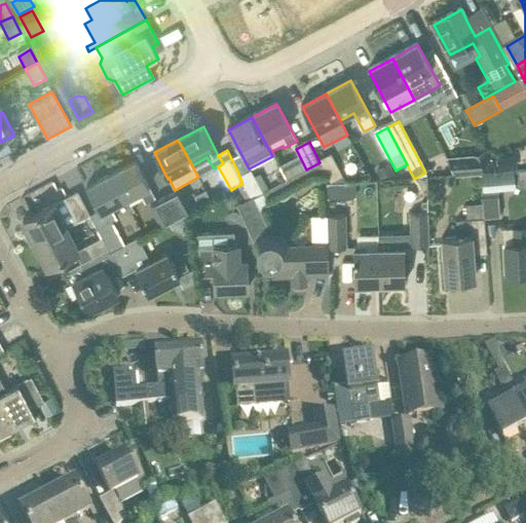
[(474,157),(448,159),(457,176),(480,175),(480,174),(491,170),(485,153),(474,157)]
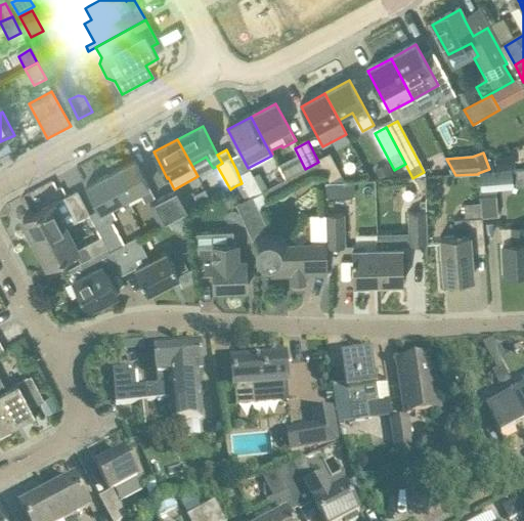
[(318,161),(331,183),(342,177),(330,155),(318,161)]
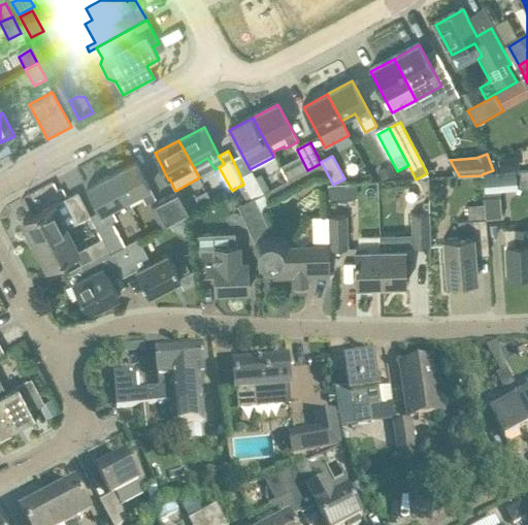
[(502,173),(519,171),(516,159),(499,163),(502,173)]
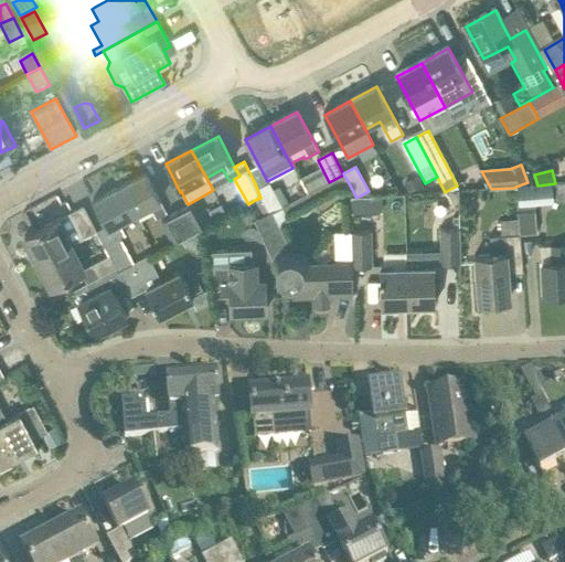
[(146,175),(119,189),(135,216),(161,202),(146,175)]
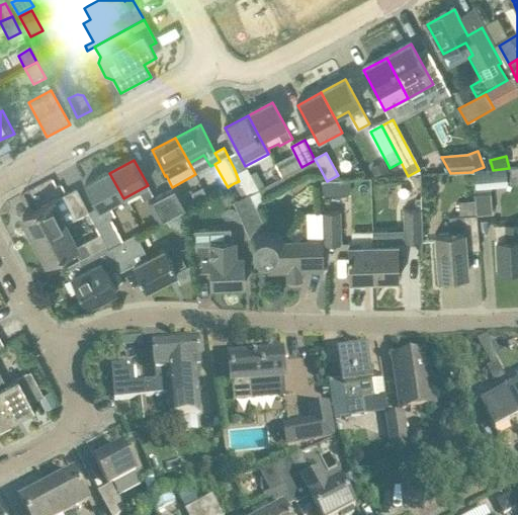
[(259,191),(246,166),(236,171),(239,181),(248,196),(250,196),(259,191)]
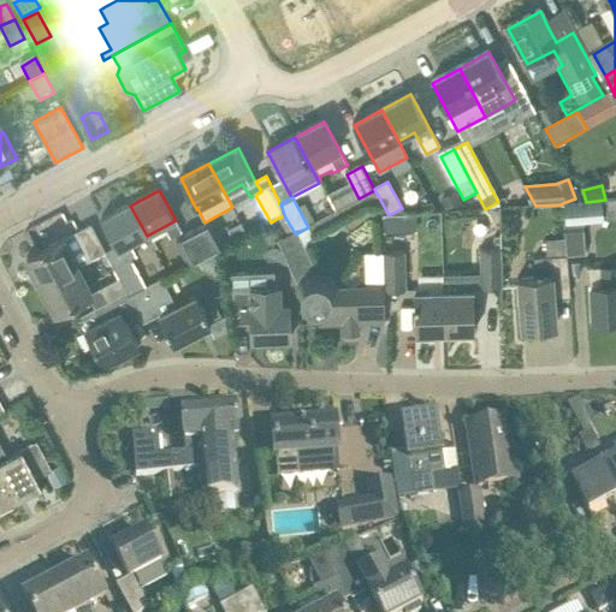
[(584,226),(615,220),(615,202),(567,206),(568,224),(564,224),(568,257),(586,255),(584,226)]
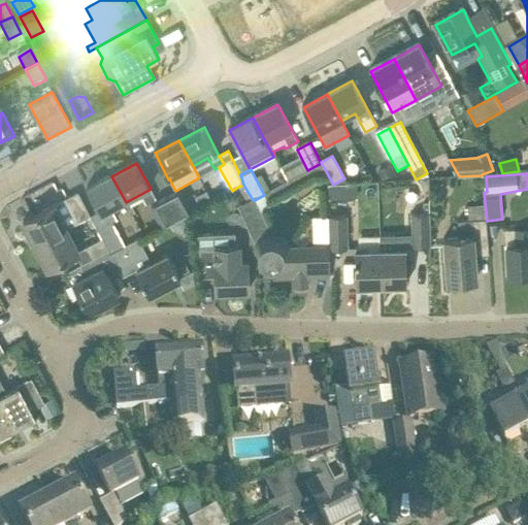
[(100,214),(91,219),(102,240),(108,252),(109,255),(125,248),(112,224),(118,222),(111,209),(126,202),(111,176),(88,189),(100,214)]
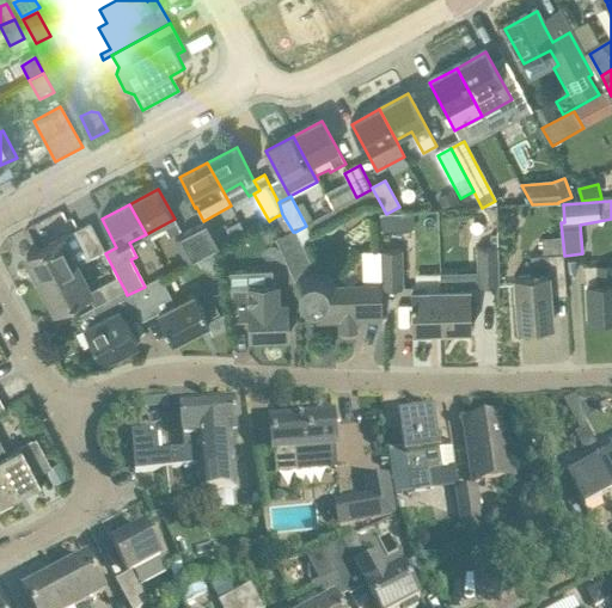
[(293,232),(282,214),(276,216),(286,234),(293,232)]
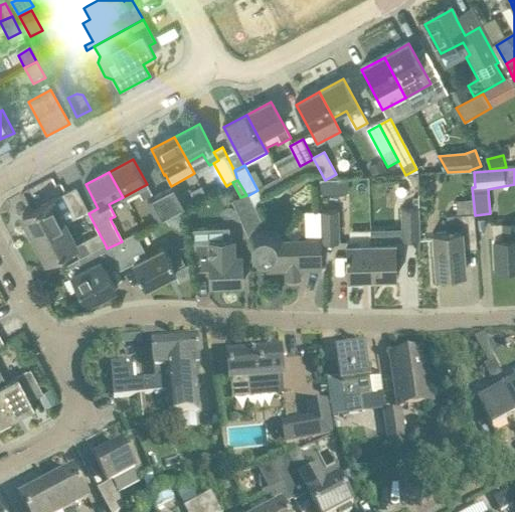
[(323,184),(324,246),(342,245),(341,214),(334,214),(334,184),(323,184)]
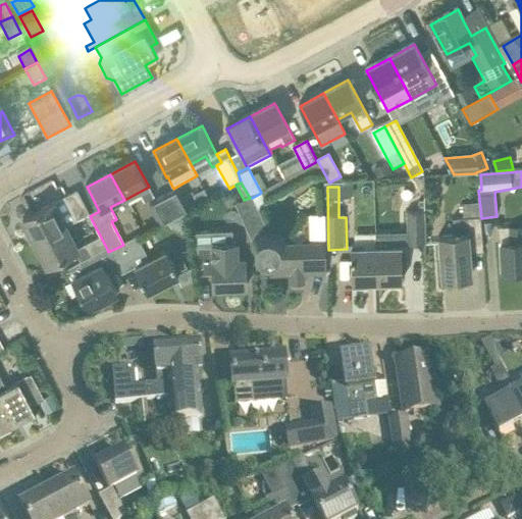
[(180,189),(166,196),(177,215),(192,208),(180,189)]
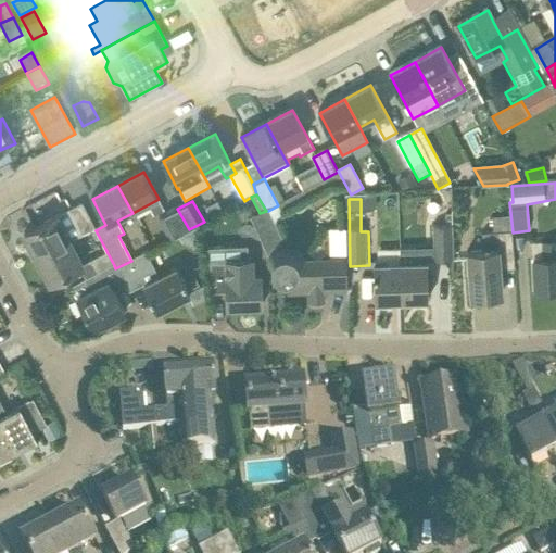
[(25,235),(38,259),(71,242),(96,229),(83,204),(25,235)]
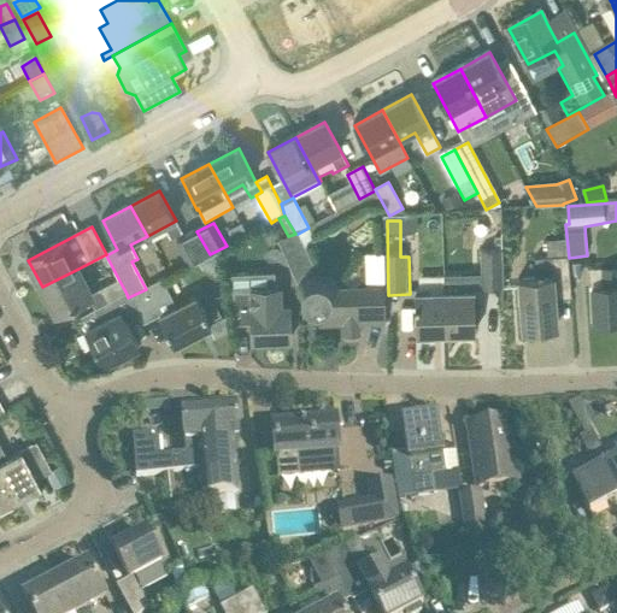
[(210,254),(197,231),(181,240),(194,263),(210,254)]
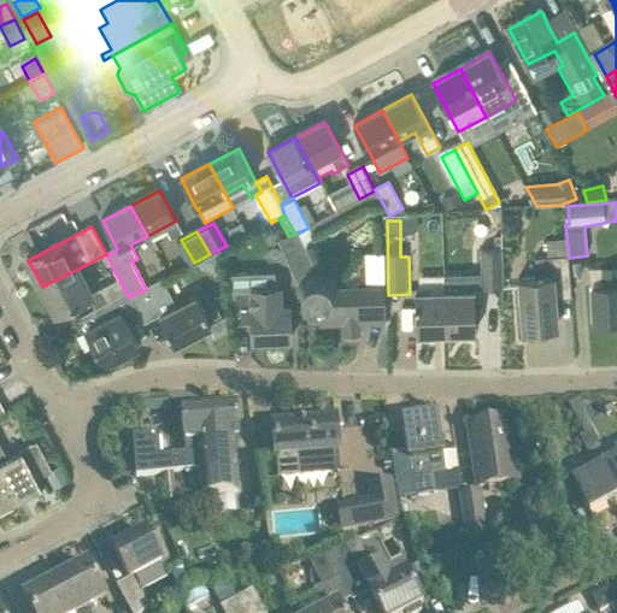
[(288,236),(278,240),(297,281),(301,275),(306,270),(312,267),(298,234),(295,234),(288,236)]
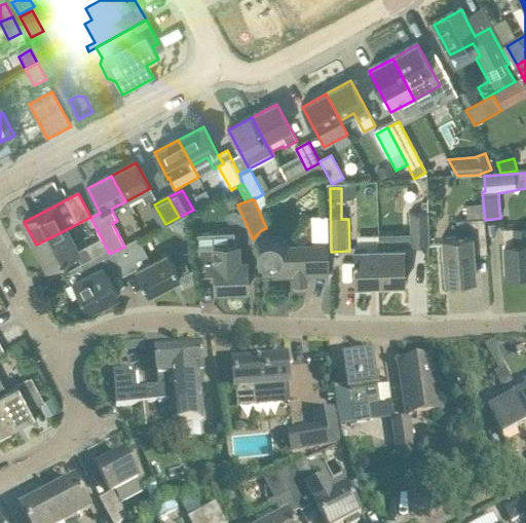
[(442,239),(446,283),(476,281),(474,252),(486,251),(483,204),(466,207),(467,221),(456,222),(457,238),(442,239)]
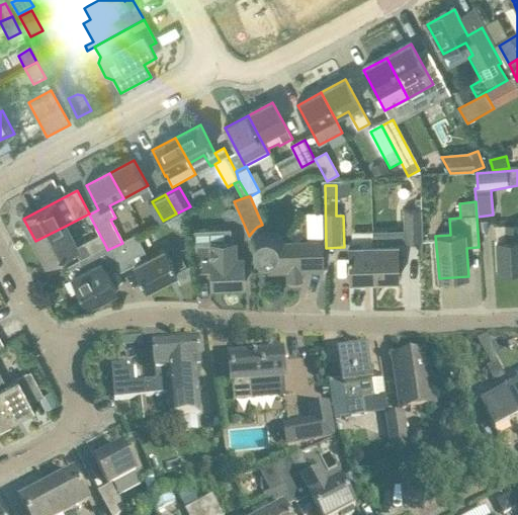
[(404,210),(405,244),(423,243),(422,210),(404,210)]
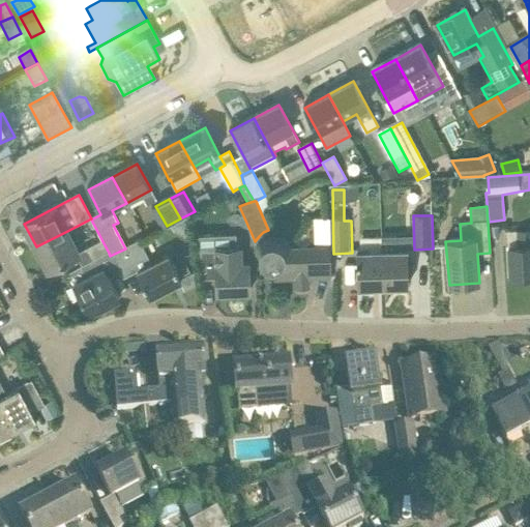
[(268,230),(263,232),(259,236),(255,241),(255,242),(254,246),(254,253),(256,258),(259,262),(261,264),(262,265),(266,267),(269,268),(273,268),(275,268),(275,281),(294,281),(294,290),(310,290),(310,280),(331,280),(331,250),(291,250),(290,244),(287,239),(283,234),(277,232),(269,231),(268,230)]
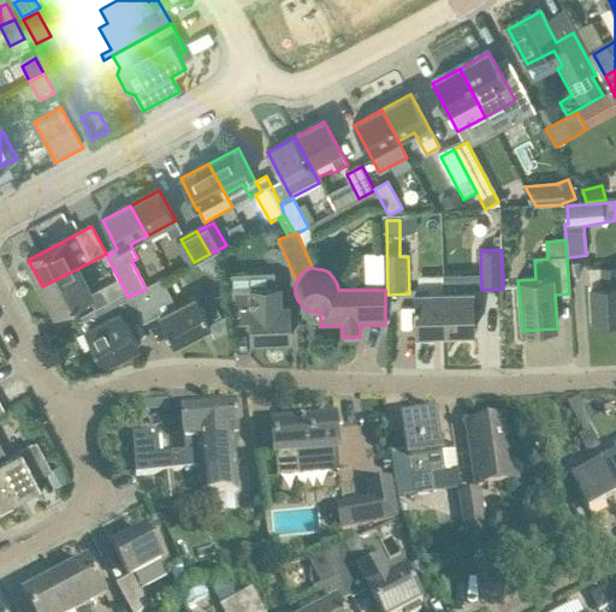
[(78,268),(42,286),(57,315),(93,296),(78,268)]
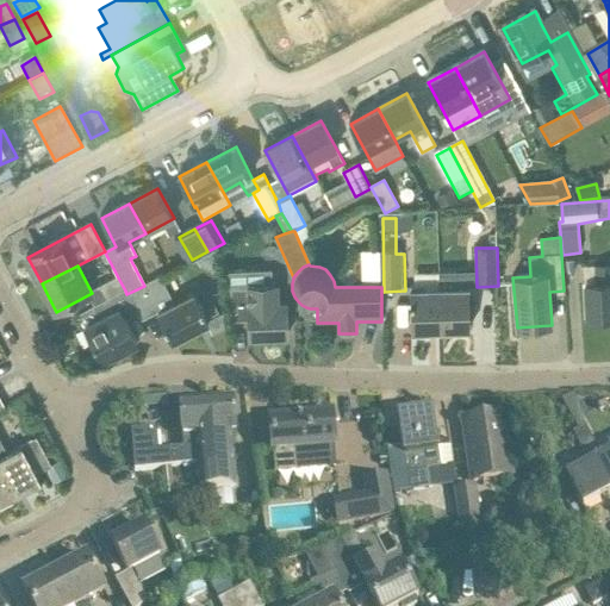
[(609,267),(596,268),(597,286),(585,287),(587,322),(609,319),(609,267)]
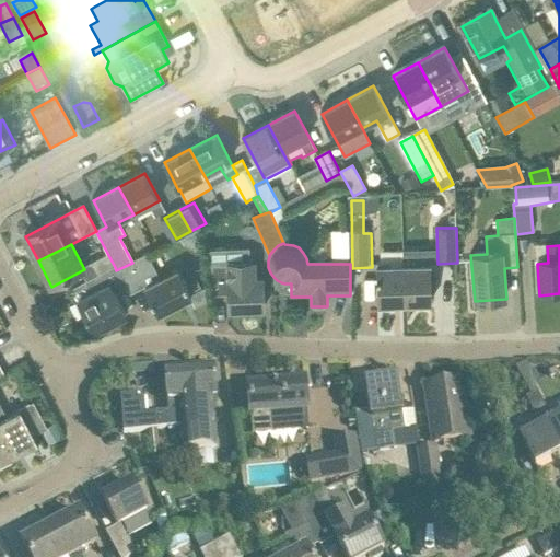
[(108,255),(88,266),(94,278),(115,267),(108,255)]
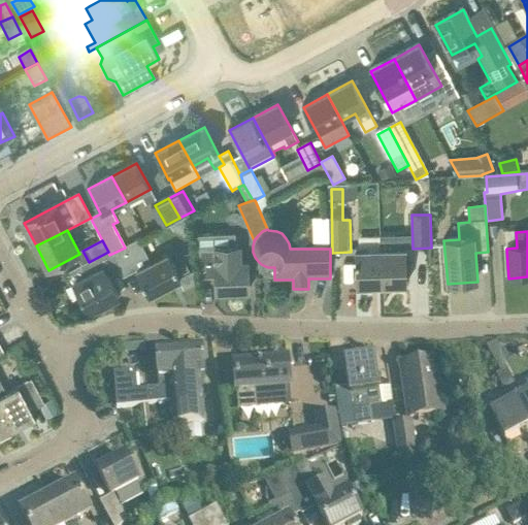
[(135,268),(151,296),(153,295),(154,297),(157,298),(163,294),(164,292),(162,290),(180,281),(175,270),(177,269),(175,266),(173,266),(167,255),(151,263),(139,240),(125,248),(109,255),(121,275),(135,268)]
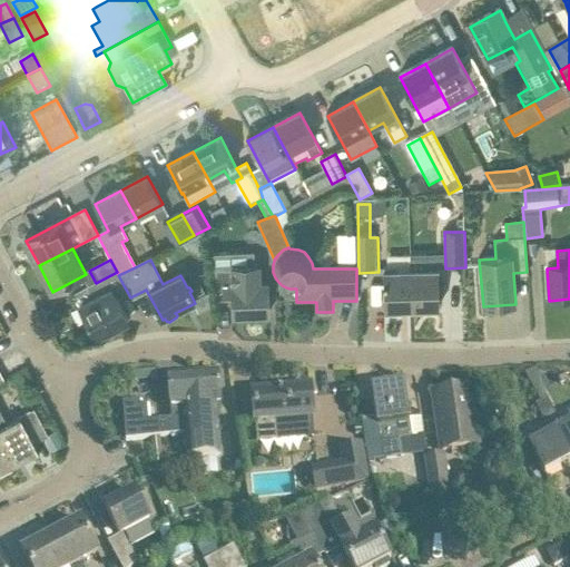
[(269,315),(268,285),(263,285),(262,267),(231,267),(231,271),(216,271),(220,302),(233,302),(234,318),(269,315)]
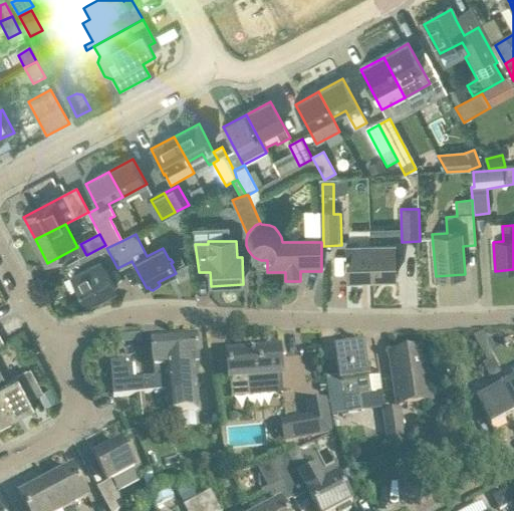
[(382,245),(370,245),(371,281),(381,281),(381,279),(397,279),(395,241),(382,241),(382,245)]
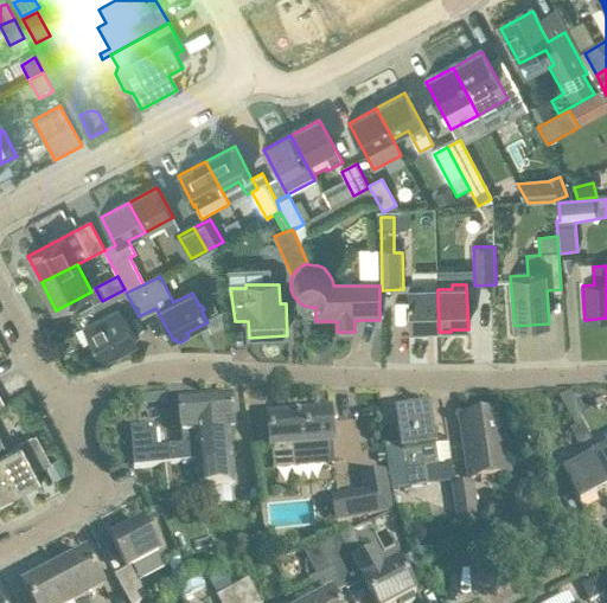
[(439,332),(438,289),(422,289),(422,286),(408,286),(409,331),(427,331),(427,333),(439,332)]
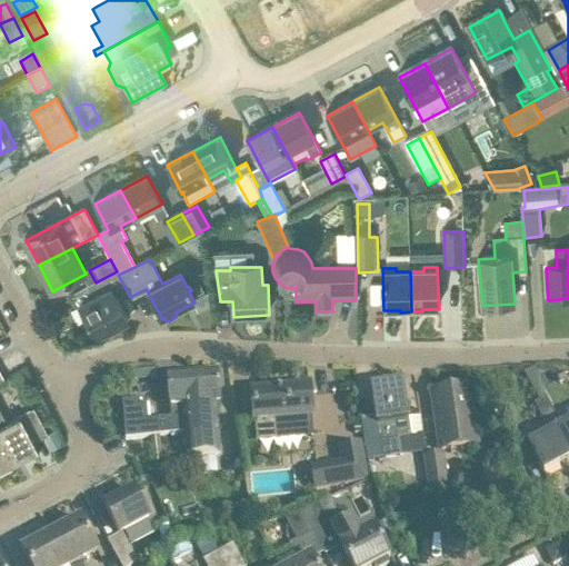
[(95,298),(80,306),(97,338),(128,321),(117,299),(128,294),(118,275),(117,271),(96,283),(89,287),(95,298)]
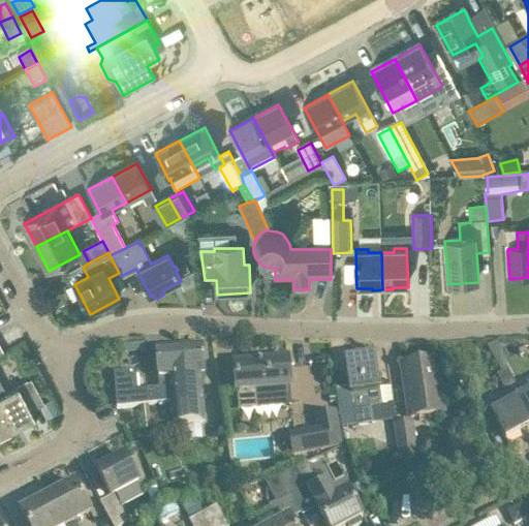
[(192,275),(187,265),(178,270),(176,271),(181,281),(192,275)]
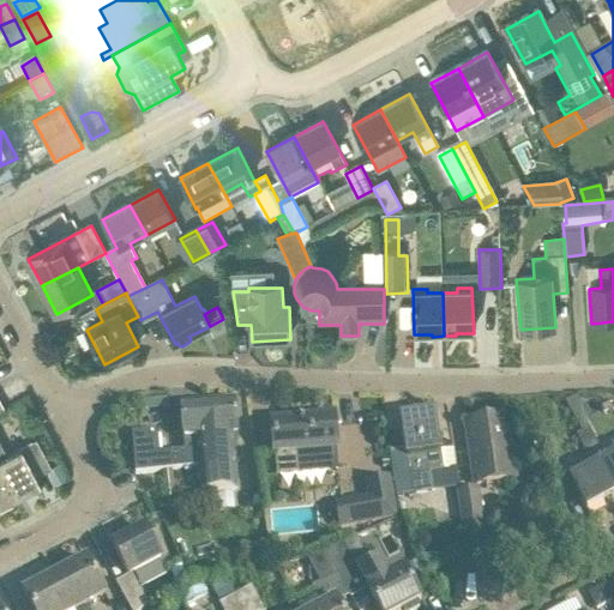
[(169,412),(167,402),(154,403),(155,415),(169,412)]
